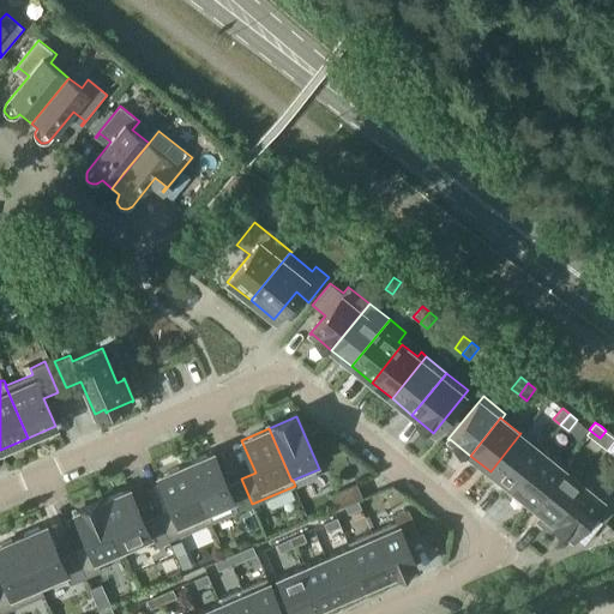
[(521,433),(491,471),(510,488),(545,445),(523,428),(519,433),(521,433)]
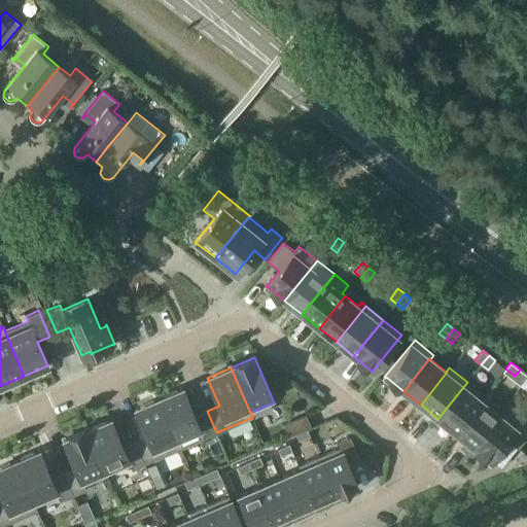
[(467,382),(437,419),(455,432),(485,396),(467,382)]
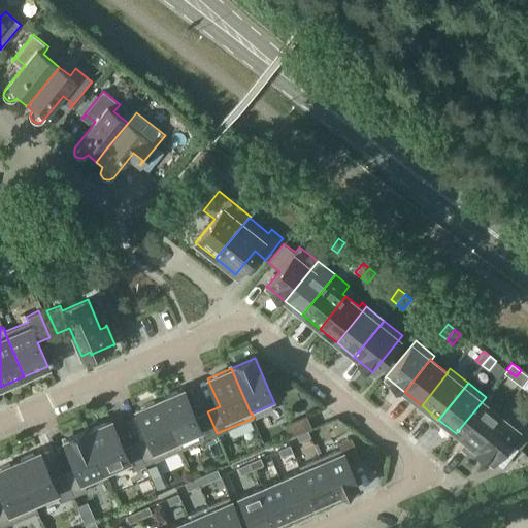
[(183,389),(159,399),(180,450),(217,433),(207,411),(195,417),(183,389)]
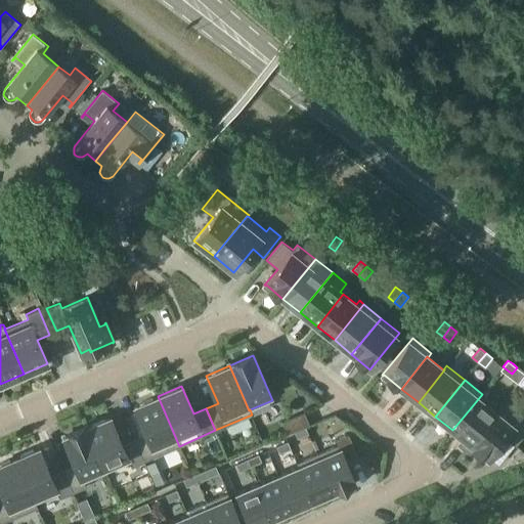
[(482,394),(452,430),(470,444),(499,407),(498,407),(482,394)]
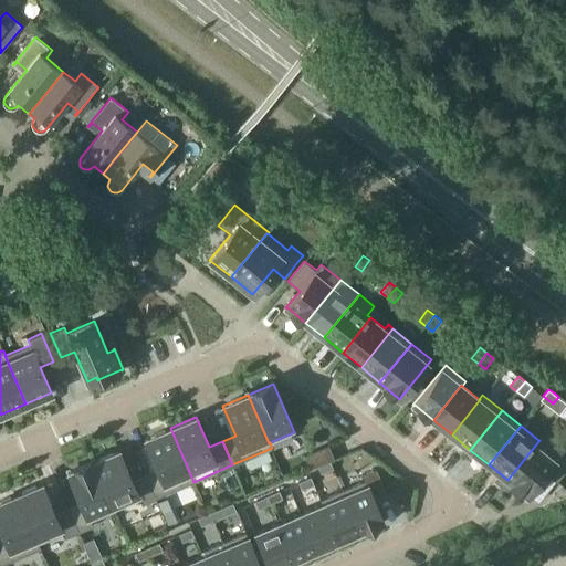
[(170,428),(145,439),(158,469),(145,474),(156,499),(194,482),(170,428)]
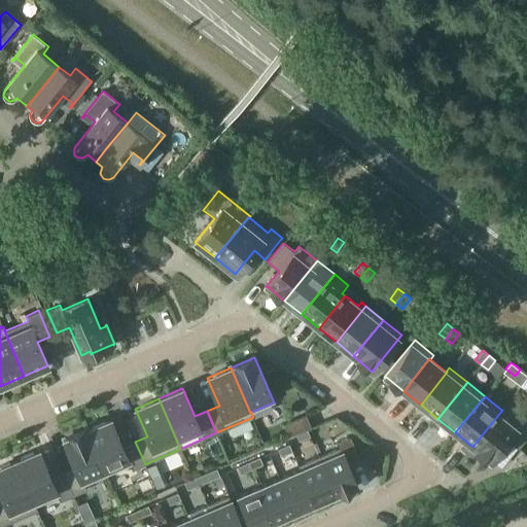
[(502,410),(472,447),(489,460),(489,461),(490,462),(508,440),(519,449),(526,437),(526,423),(504,406),(501,410),(502,410)]
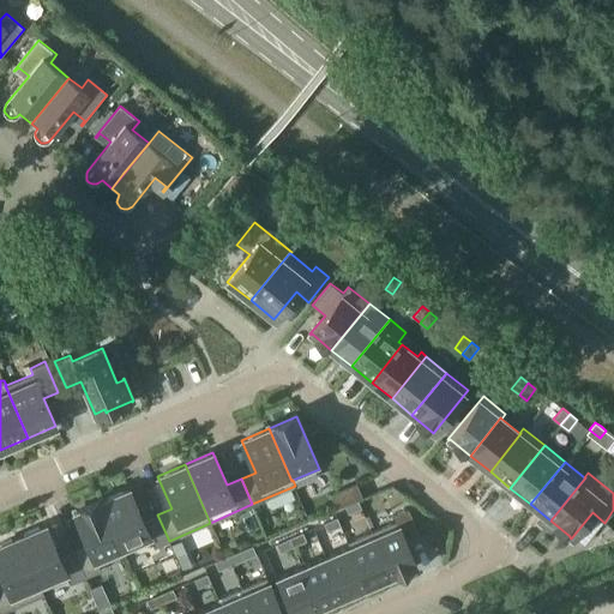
[(344,505),(357,499),(362,497),(356,482),(330,494),(336,509),(344,505)]
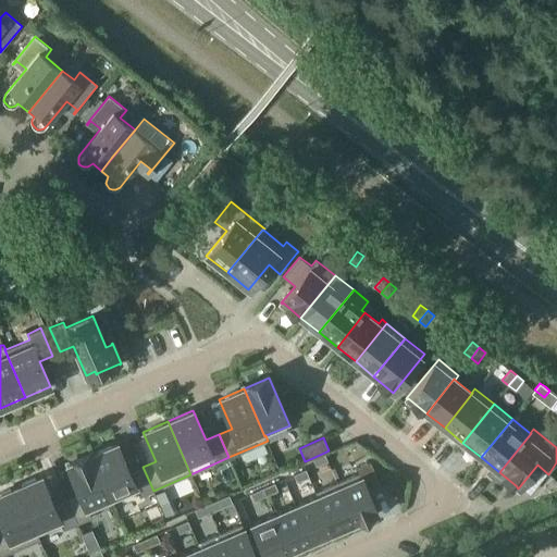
[(130,472),(116,443),(93,454),(113,503),(138,492),(139,496),(153,491),(143,467),(130,472)]
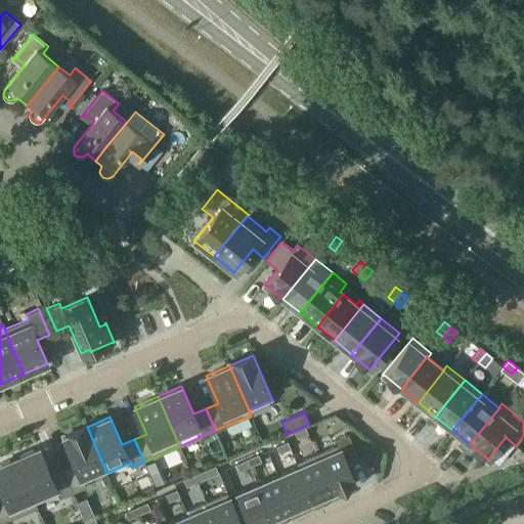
[(294,431),(297,438),(308,434),(305,426),(294,431)]
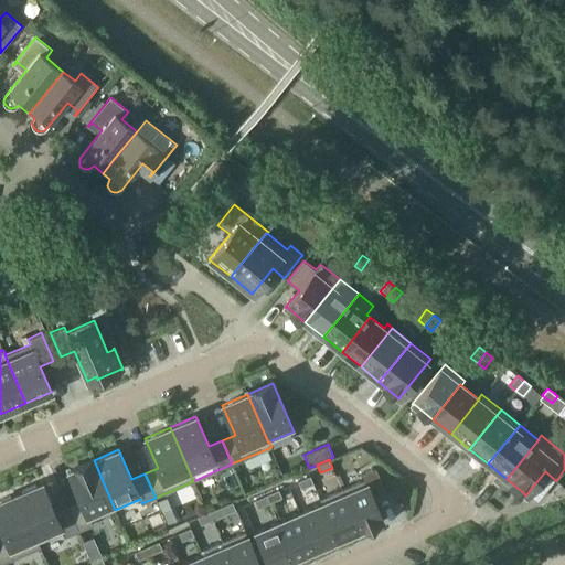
[(78,531),(93,525),(91,520),(115,510),(94,460),(68,471),(81,501),(67,507),(78,531)]
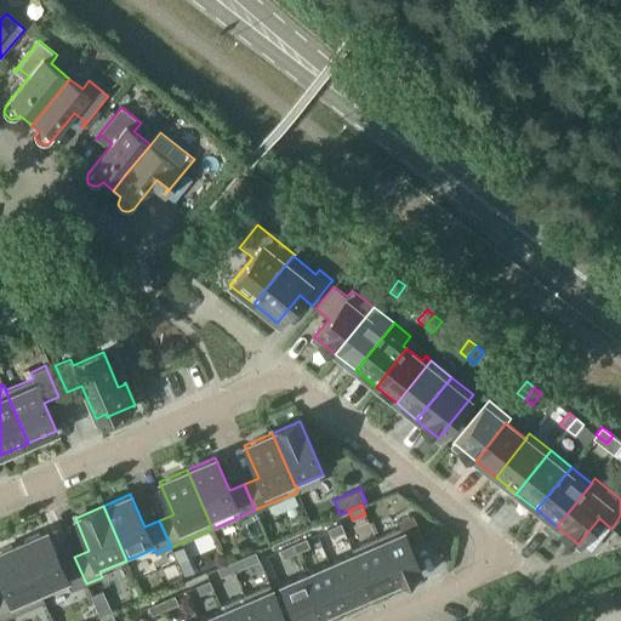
[(375,535),(394,582),(419,571),(420,573),(421,573),(410,547),(425,541),(412,514),(398,520),(400,524),(375,535)]
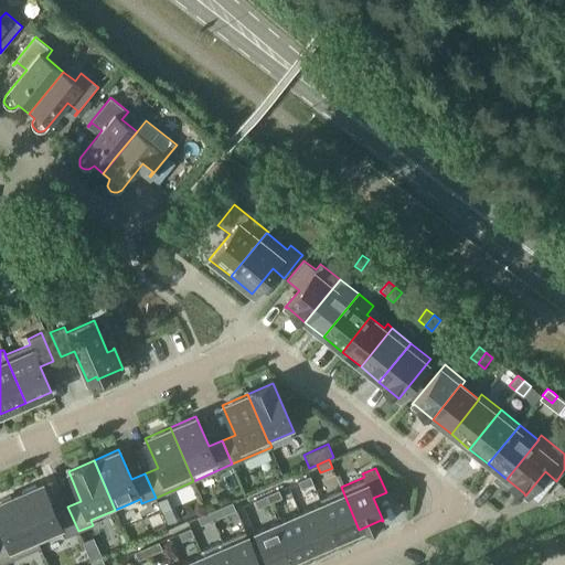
[(313,483),(310,476),(298,481),(301,489),(313,483)]
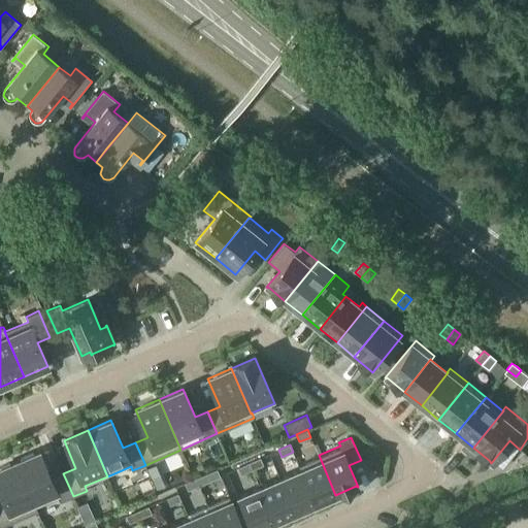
[(59,497),(61,502),(73,496),(63,473),(51,479),(39,452),(15,462),(35,507),(36,507),(59,497)]
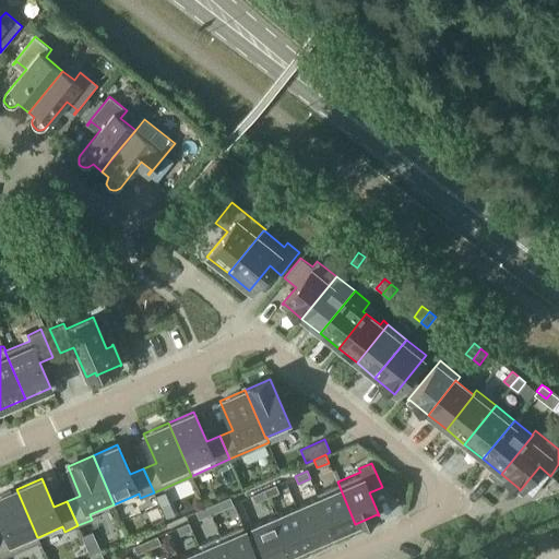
[(318,496),(334,533),(355,524),(337,482),(316,491),(317,497),(318,496)]
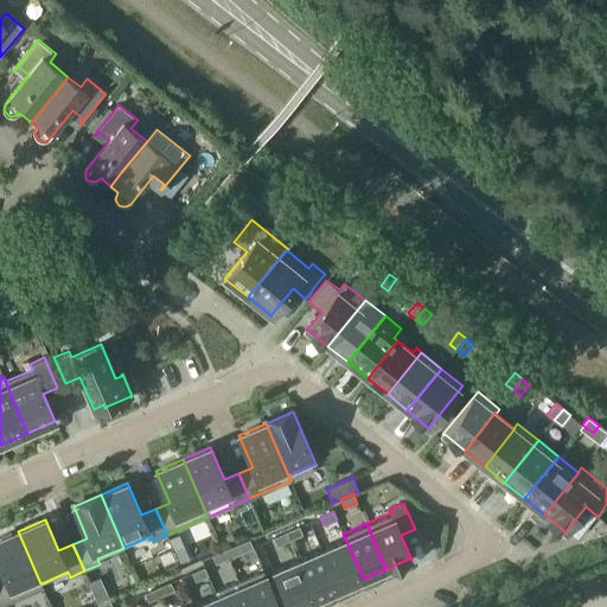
[(299,525),(286,531),(291,541),(304,535),(299,525)]
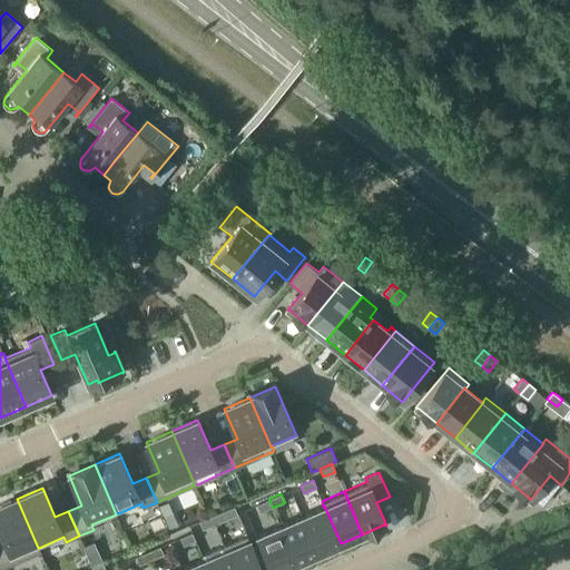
[(0,540),(0,566),(1,569),(41,552),(39,548),(38,548),(17,499),(0,505),(0,530),(5,539),(0,540)]
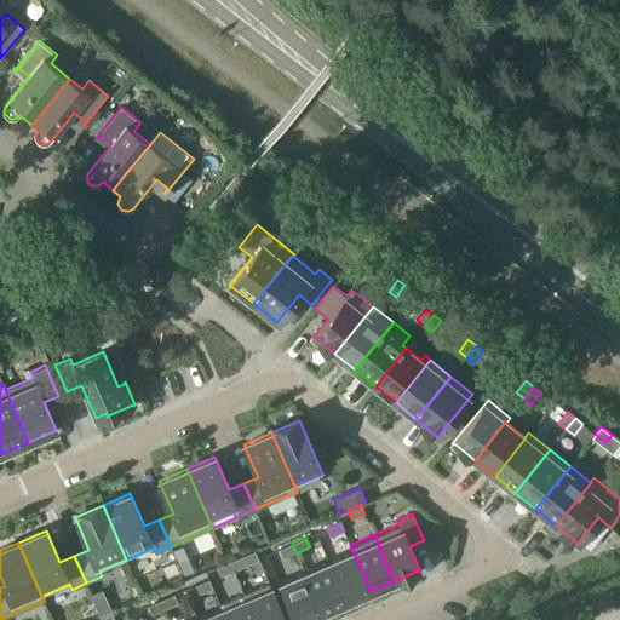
[(283,557),(297,552),(292,543),(279,549),(283,557)]
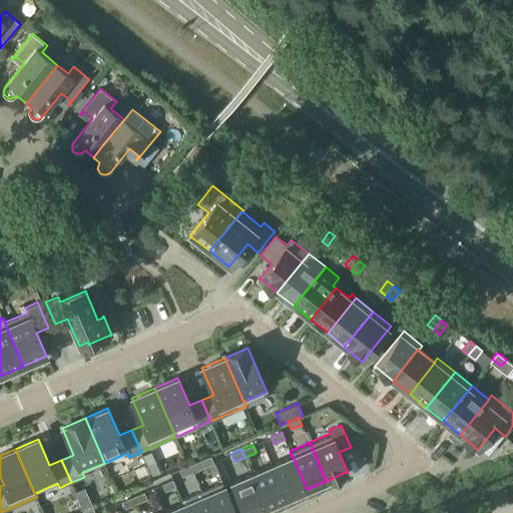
[(272,464),(287,498),(307,489),(292,455),(291,456),(272,464)]
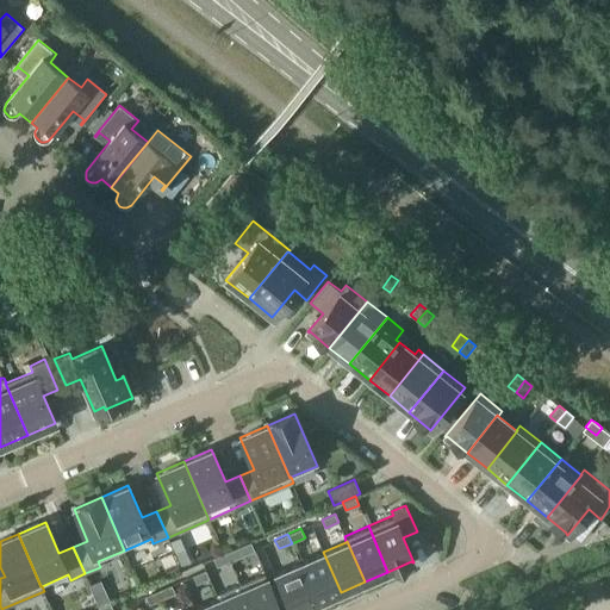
[(240,547),(226,552),(230,561),(243,555),(240,547)]
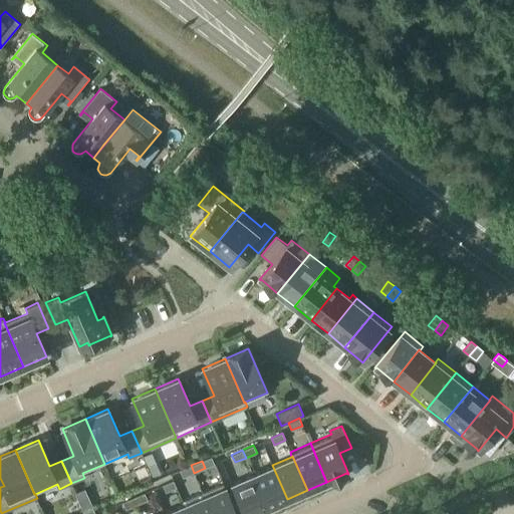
[(160,473),(156,463),(149,466),(153,476),(160,473)]
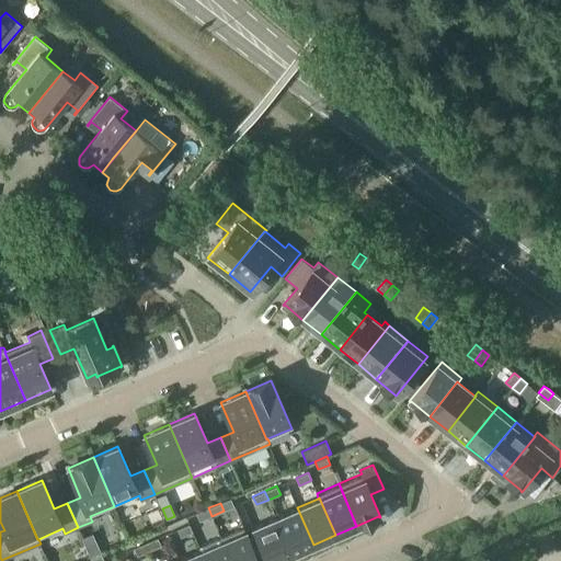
[(199,522),(212,516),(208,507),(196,513),(199,522)]
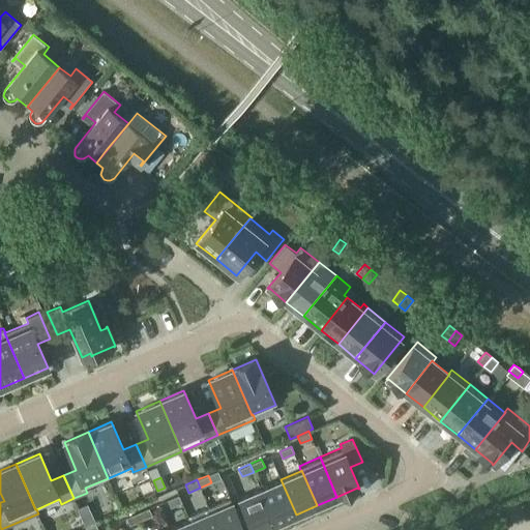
[(261,488),(275,523),(296,514),(281,479),(261,488)]
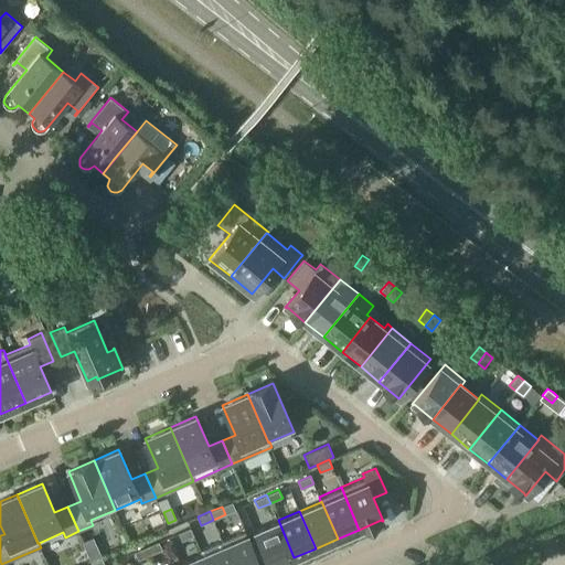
[(276,564),(294,557),(278,520),(255,530),(269,564),(276,564)]
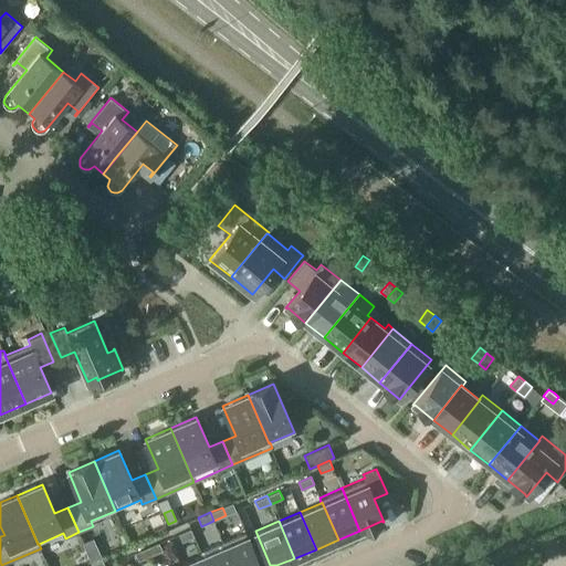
[(195,536),(191,528),(179,534),(182,542),(195,536)]
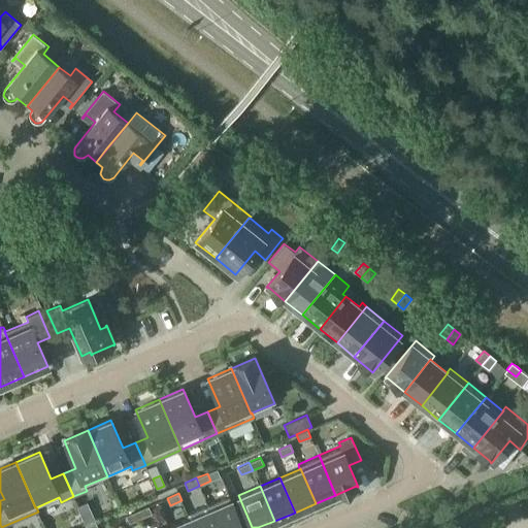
[(206,505),(216,527),(241,527),(228,496),(206,505)]
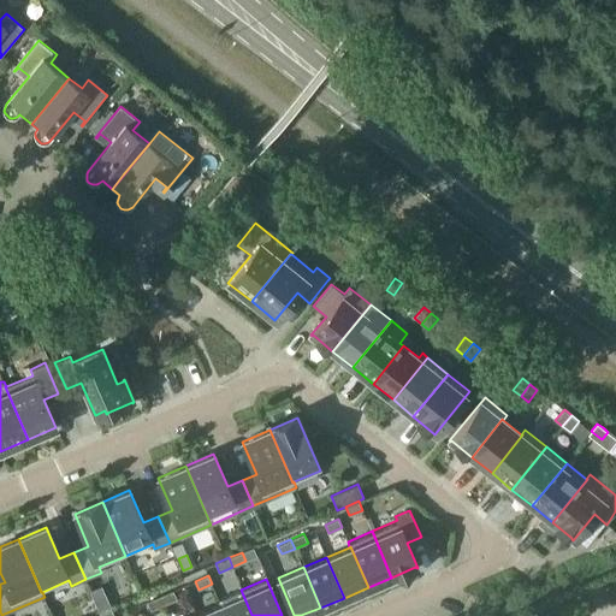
[(173,590),(160,596),(164,605),(177,599),(173,590)]
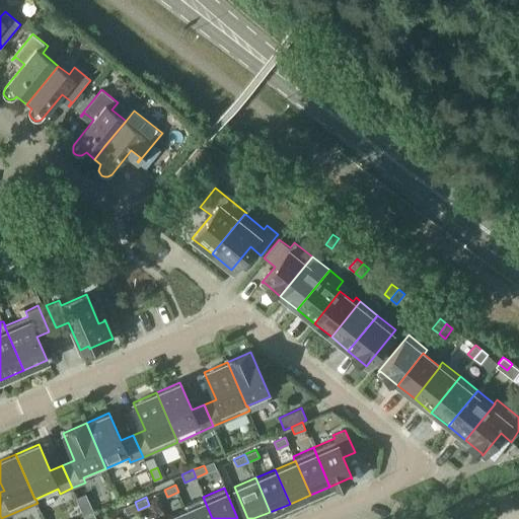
[(212,518),(203,497),(182,506),(184,510),(186,510),(189,518),(212,518)]
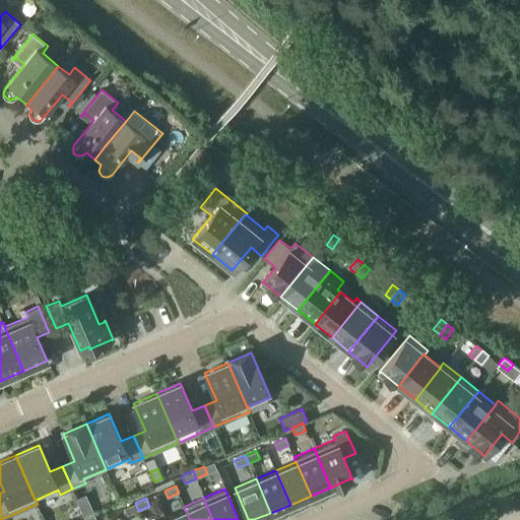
[(84,517),(94,513),(89,503),(80,507),(84,517)]
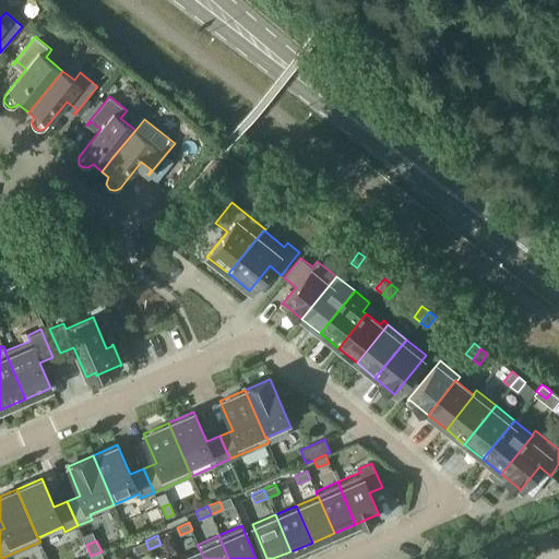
[(137,554),(149,549),(145,540),(133,546),(137,554)]
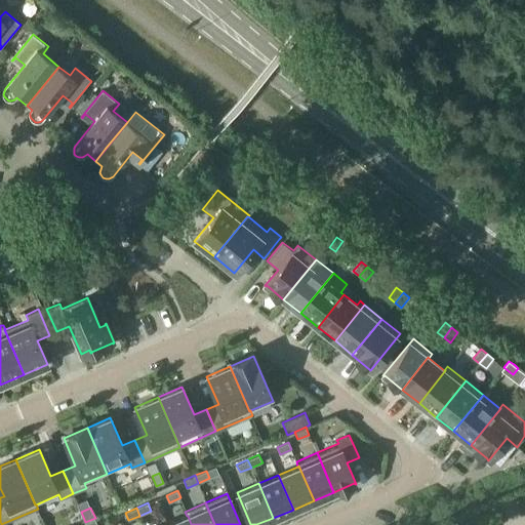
[(191,524),(188,516),(187,516),(167,524),(191,524)]
